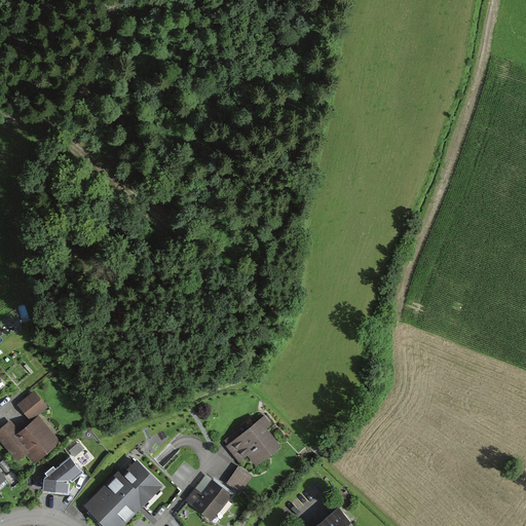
[(17,402),(30,420),(47,407),(34,389),(17,402)]
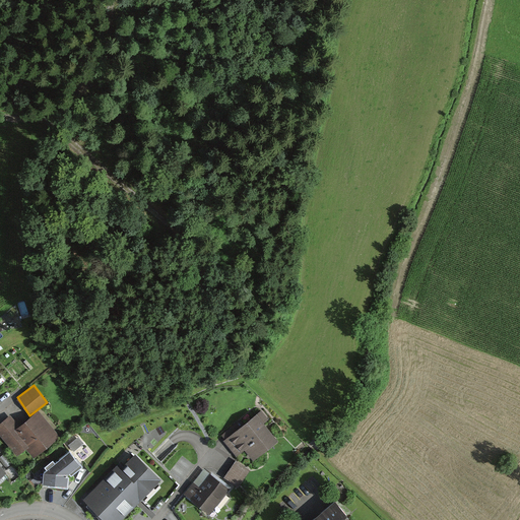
[(254,457),(278,437),(265,420),(269,417),(262,408),(258,412),(257,411),(239,427),(223,439),(237,455),(246,448),(254,457)]
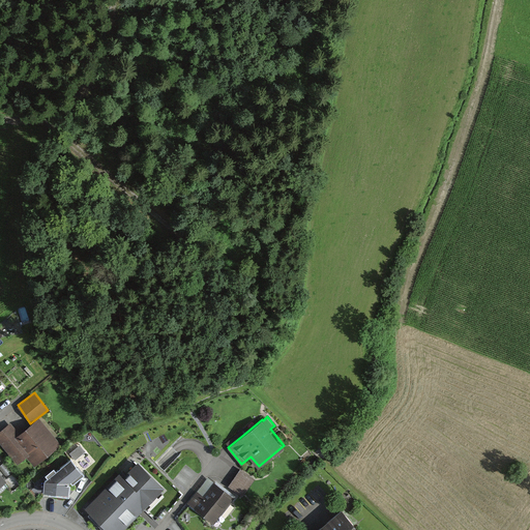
[(61,444),(39,417),(20,433),(10,421),(0,430),(0,441),(18,463),(25,457),(34,467),(61,444)]
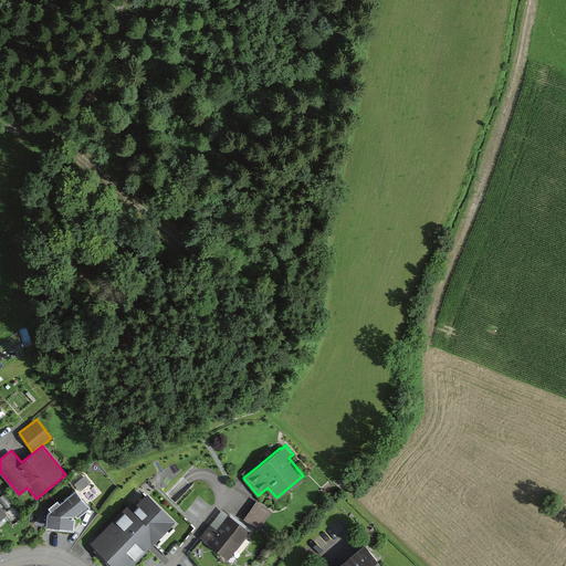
[(85,474),(75,483),(81,490),(91,481),(85,474)]
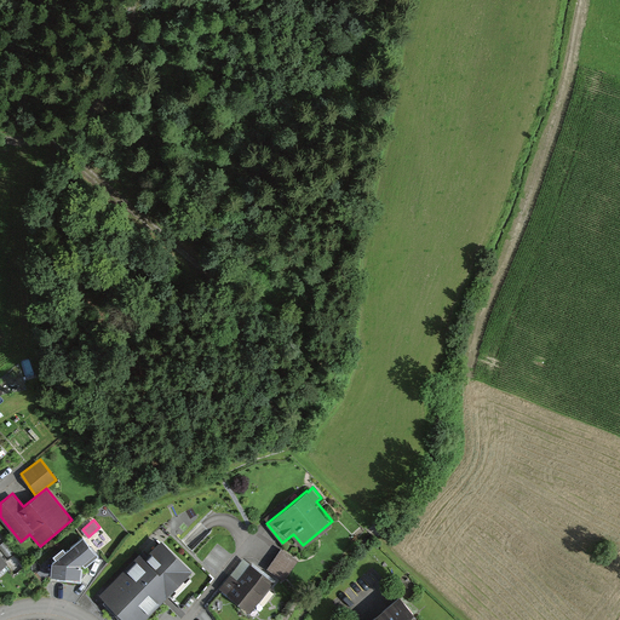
[(80,566),(80,561),(82,560),(85,562),(89,560),(98,552),(96,550),(95,550),(82,535),(65,549),(63,546),(53,555),(56,557),(52,561),(51,575),(57,575),(57,579),(82,580),(82,566),(80,566)]
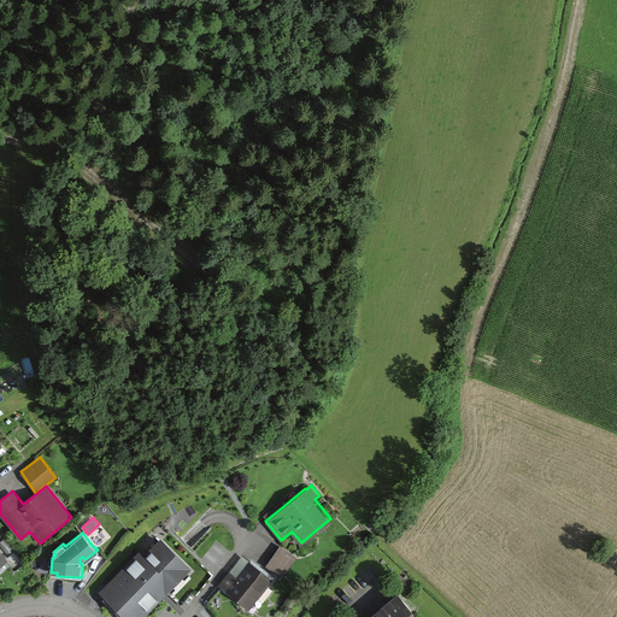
[(141,548),(100,589),(129,616),(137,616),(189,565),(160,538),(146,552),(141,548)]
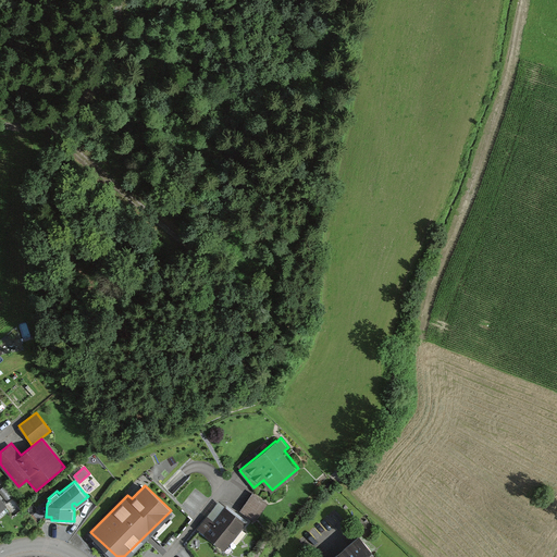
[(252,492),(239,511),(254,521),(268,503),(252,492)]
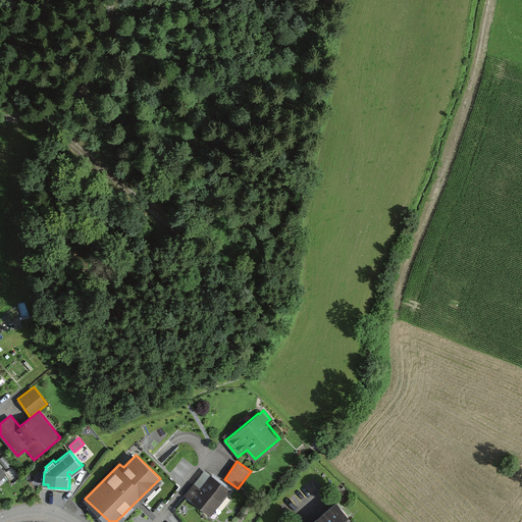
[(205,470),(185,496),(210,516),(230,489),(205,470)]
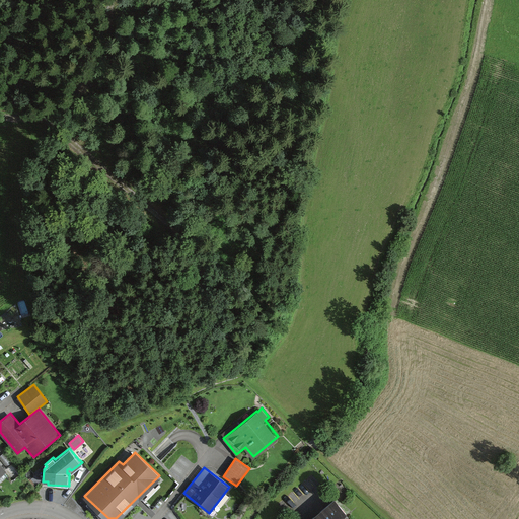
[(322,509),(309,518),(351,518),(335,499),(322,509)]
